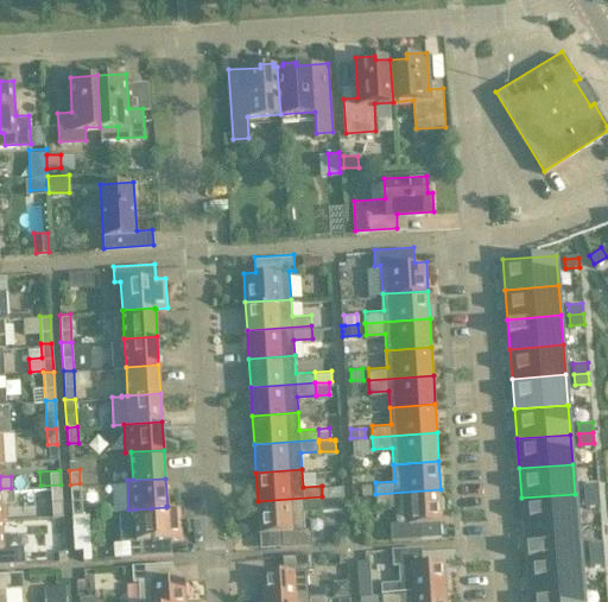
[(597,481),(583,482),(583,493),(599,492),(597,481)]
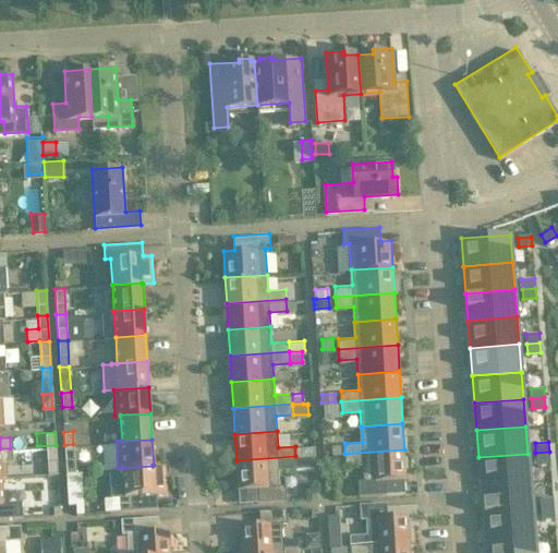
[(332,454),(344,454),(344,443),(331,444),(332,454)]
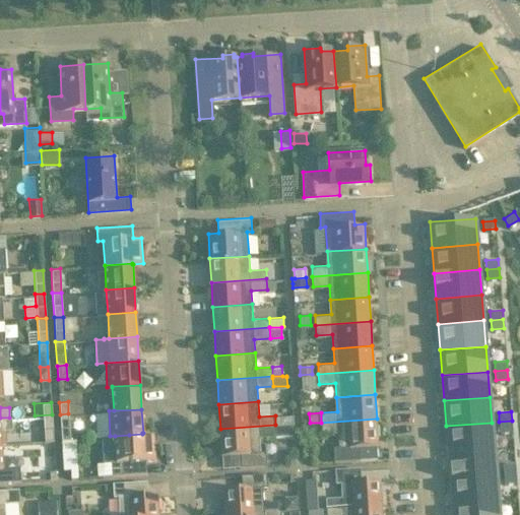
[(68,413),(60,414),(61,440),(70,439),(68,413)]
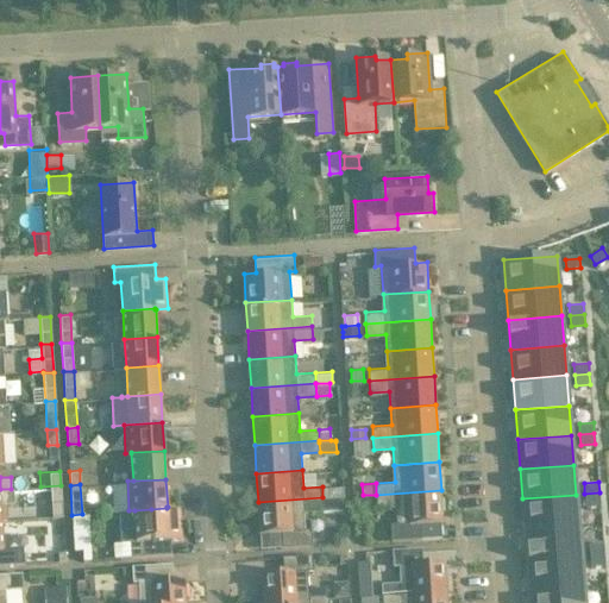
[(61,485),(41,487),(41,488),(39,488),(41,503),(51,502),(52,516),(62,515),(61,485)]
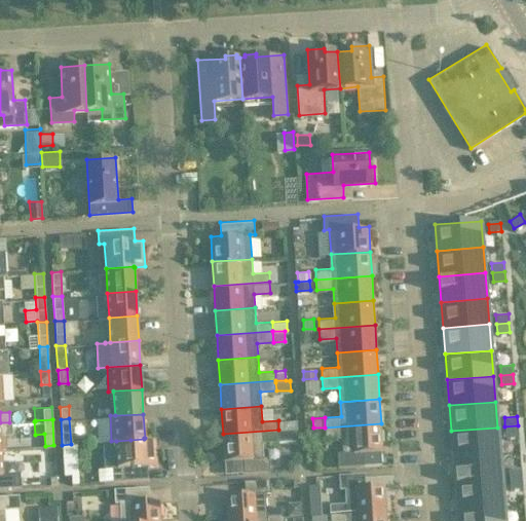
[(294,419),(278,420),(278,430),(297,429),(297,419),(294,419)]
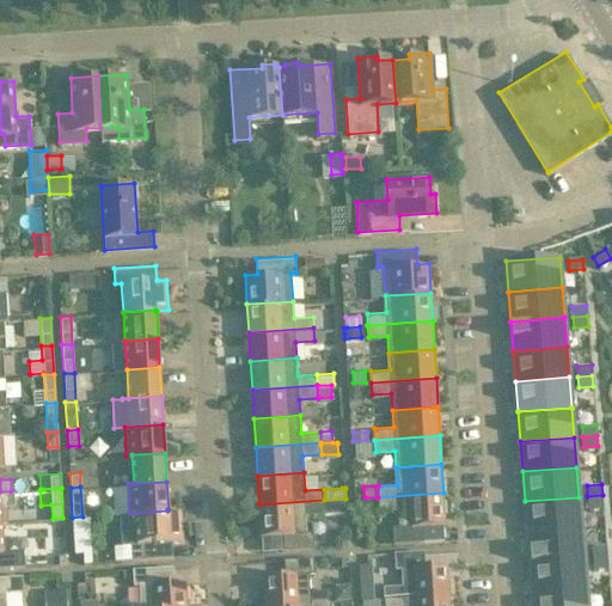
[(11,493),(11,491),(0,491),(0,520),(1,521),(7,521),(7,506),(13,506),(13,493),(11,493)]
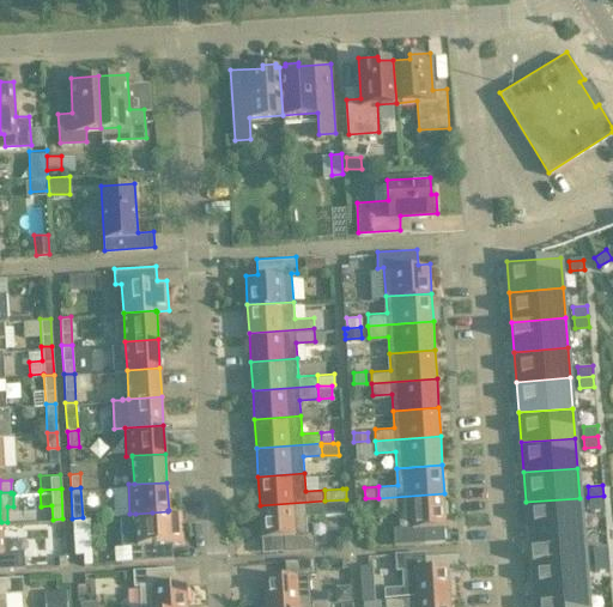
[(444,493),(378,498),(380,510),(399,509),(400,527),(394,527),(394,542),(445,539),(444,523),(445,523),(444,493)]
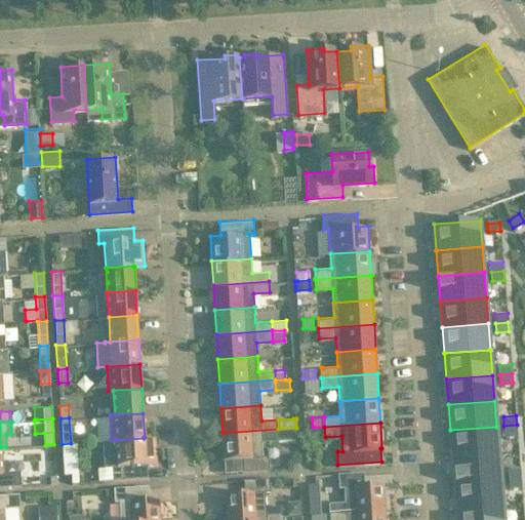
[(517,425),(503,426),(505,435),(517,434),(517,425)]
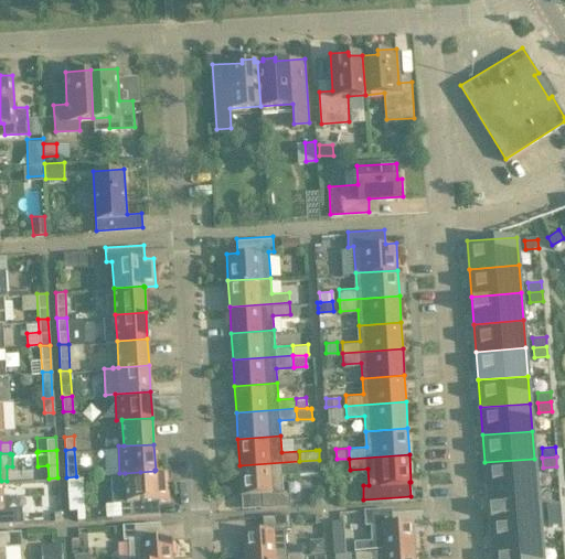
[(337,459),(327,460),(328,471),(350,470),(349,459),(337,459)]
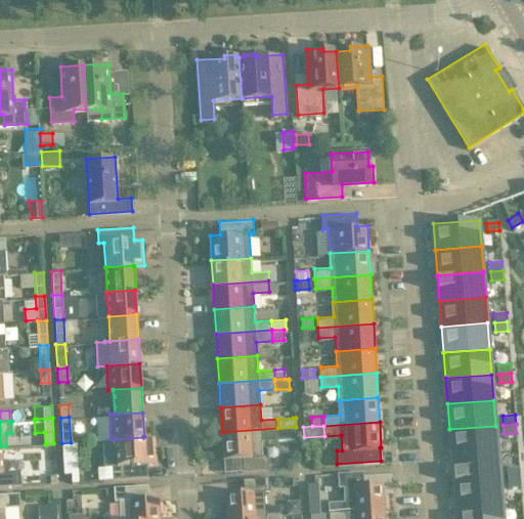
[(451,456),(498,451),(495,426),(449,429),(451,456)]
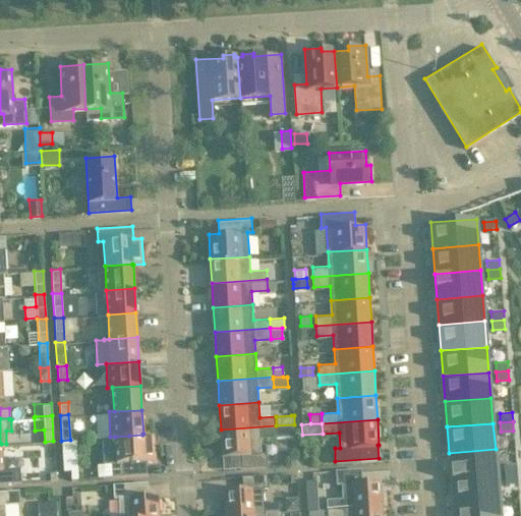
[(276,425),(221,430),(222,455),(240,454),(241,466),(268,465),(267,451),(262,451),(261,437),(277,436),(295,436),(294,426),(294,424),(276,425)]
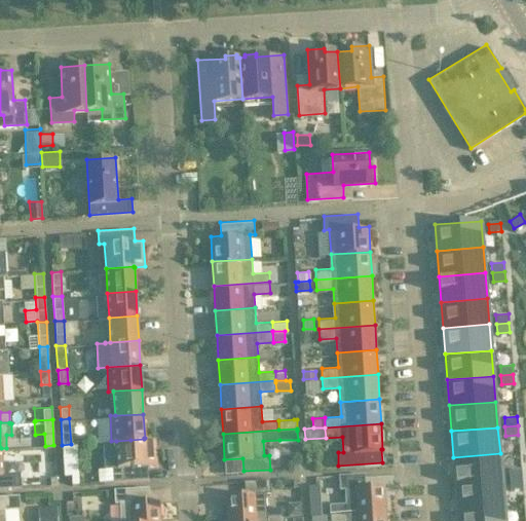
[(116,441),(111,441),(103,442),(105,469),(113,468),(113,479),(149,477),(148,464),(157,463),(155,438),(145,438),(145,439),(144,439),(130,440),(116,441)]
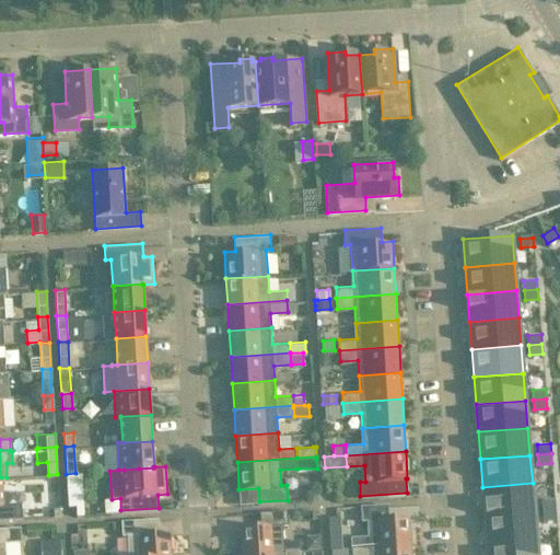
[(0,476),(0,518),(21,517),(20,503),(7,504),(7,492),(2,492),(1,477),(0,476)]
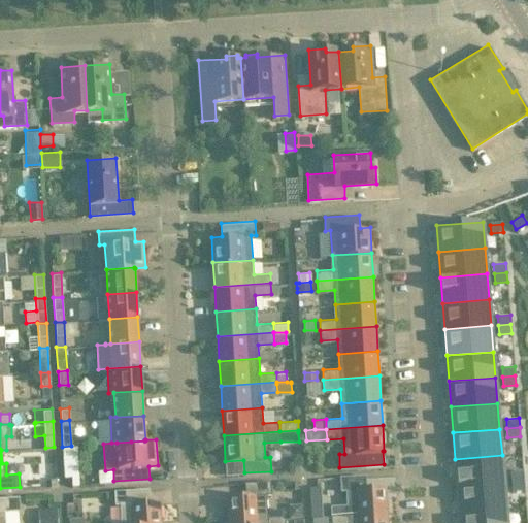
[(458,485),(504,481),(502,455),(455,459),(458,485)]
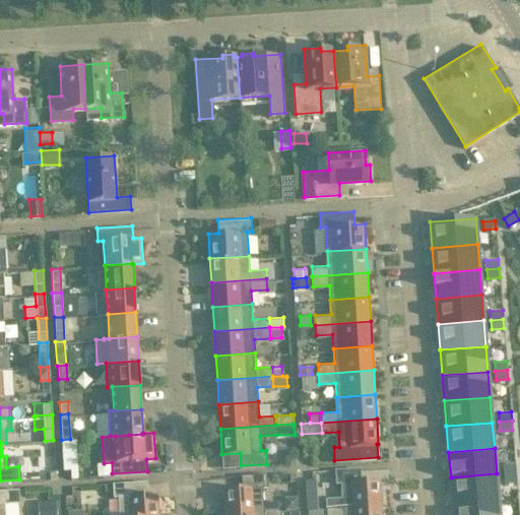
[(515,463),(503,464),(504,472),(516,471),(515,463)]
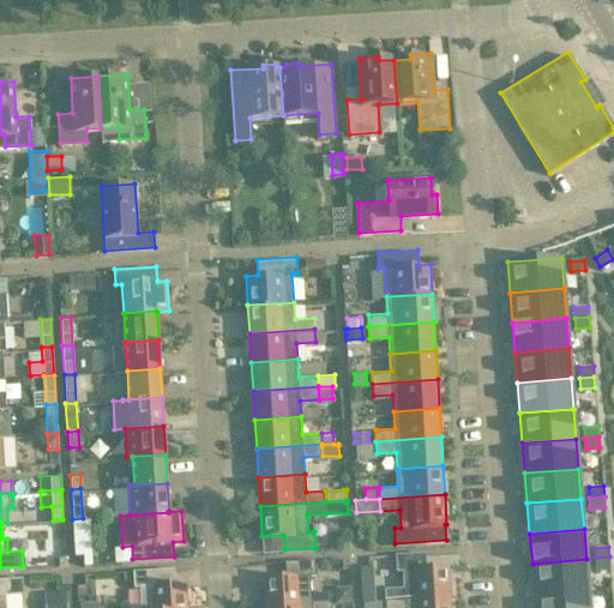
[(385,599),(451,595),(449,565),(427,566),(426,551),(396,553),(397,569),(403,569),(404,585),(385,587),(385,599)]
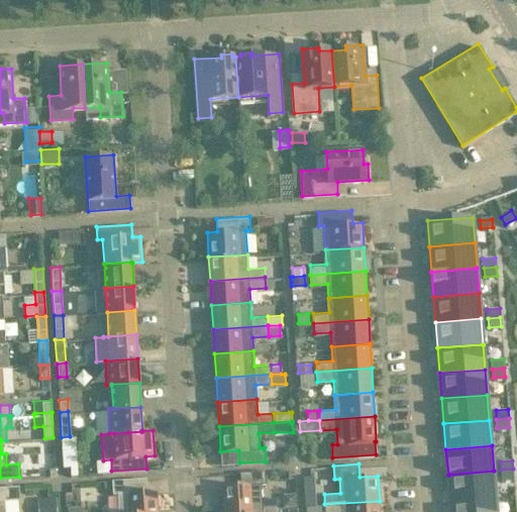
[(513,469),(501,470),(501,479),(513,478),(513,469)]
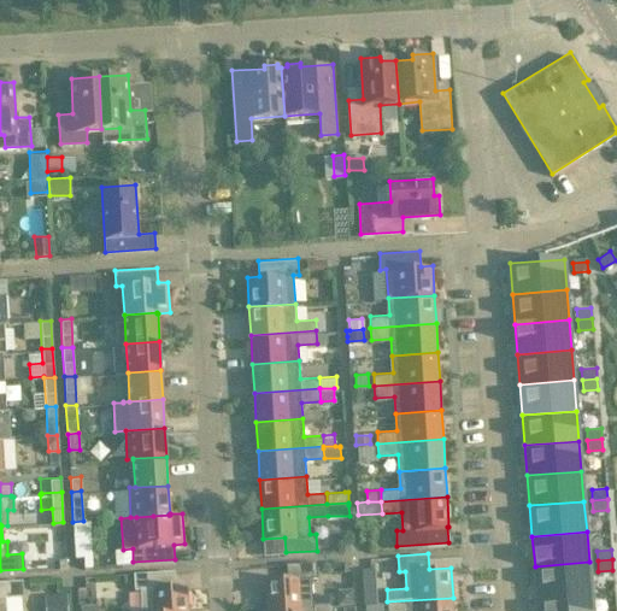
[(268,609),(333,604),(333,593),(313,594),(312,577),(318,576),(317,560),(287,562),(288,577),(265,579),(268,609)]
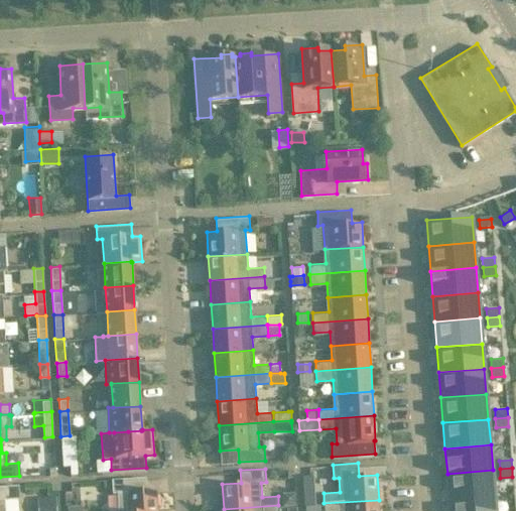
[(449,499),(495,495),(493,470),(447,474),(449,499)]
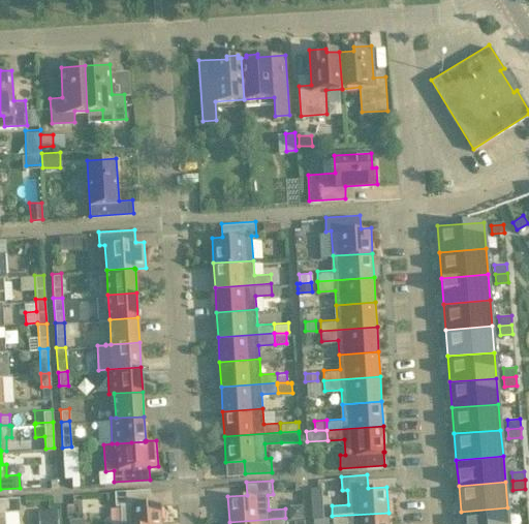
[(161,523),(160,500),(151,501),(150,488),(115,490),(116,504),(121,504),(122,523),(161,523)]
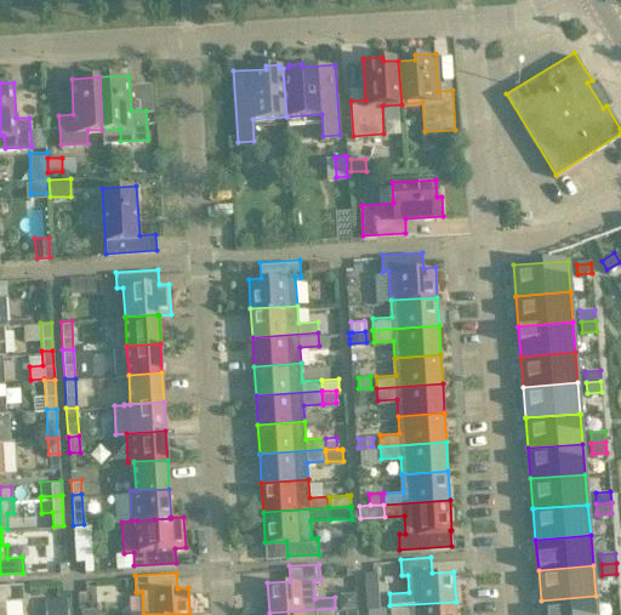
[(0,614),(6,614),(6,599),(22,599),(22,582),(0,584),(0,614)]
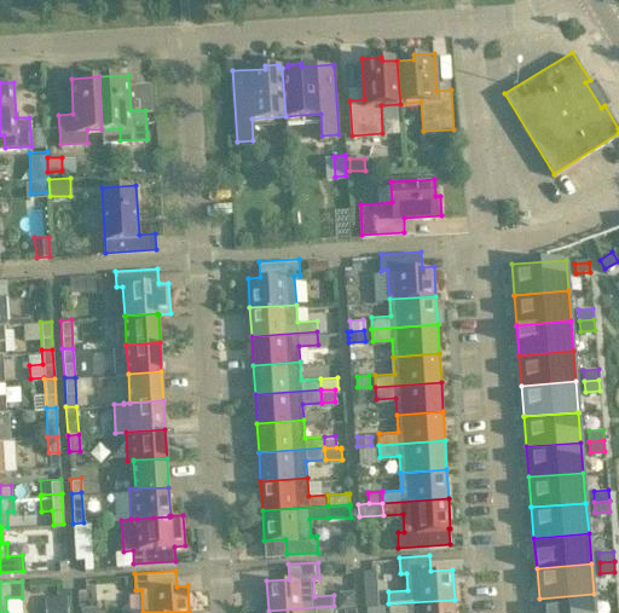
[(340,606),(354,605),(353,589),(347,590),(339,600),(340,606)]
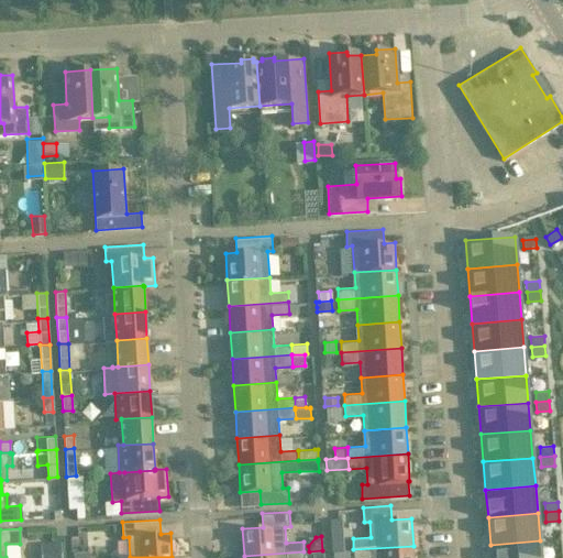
[(43,557),(63,557),(62,540),(43,542),(43,557)]
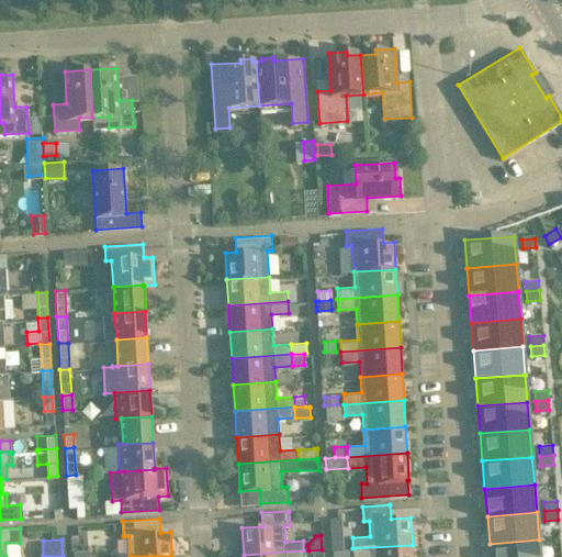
[(490,556),(539,556),(539,539),(490,544),(490,556)]
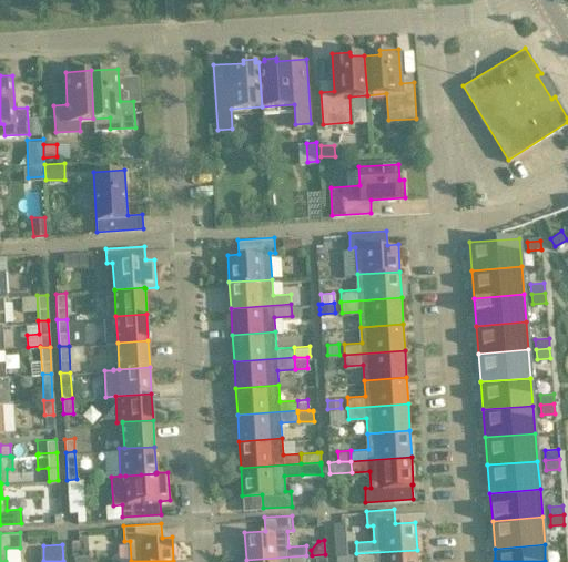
[(417,561),(417,550),(356,553),(356,561),(417,561)]
